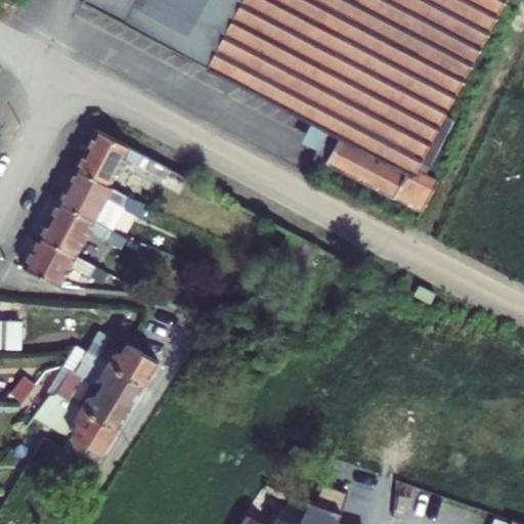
[(87,0),(85,6),(335,139),(324,158),(429,213),(445,182),(427,171),(514,0),(87,0)]
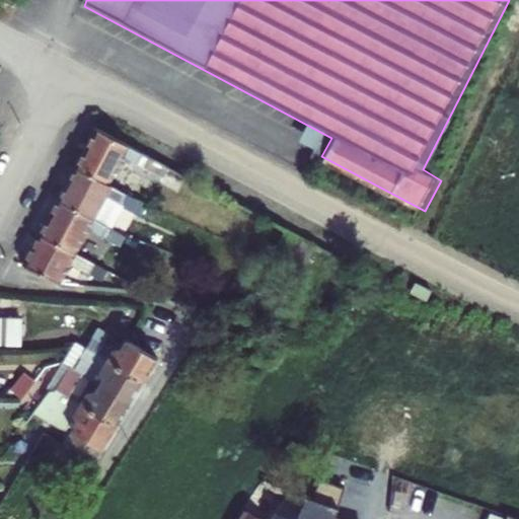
[(94,147),(84,166),(124,189),(137,165),(160,177),(167,165),(103,132),(94,147)]
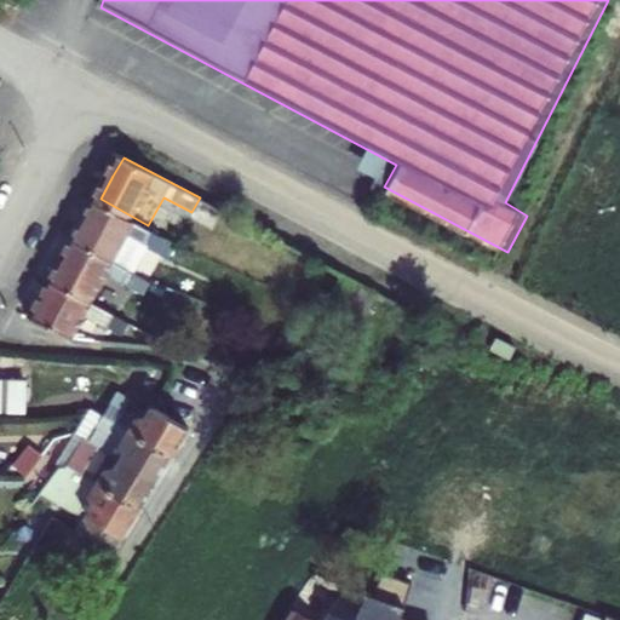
[(101,199),(78,237),(125,264),(138,241),(166,257),(176,241),(148,225),(101,199)]
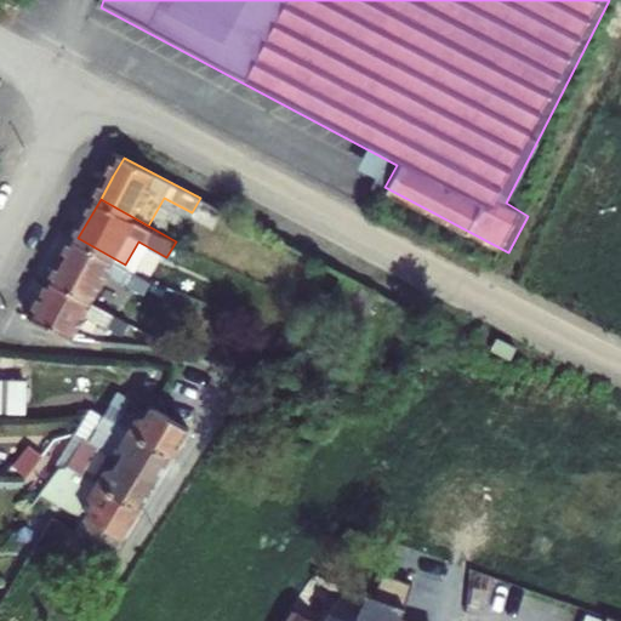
[(78,238),(56,277),(103,302),(115,281),(143,297),(153,279),(125,265),(78,238)]
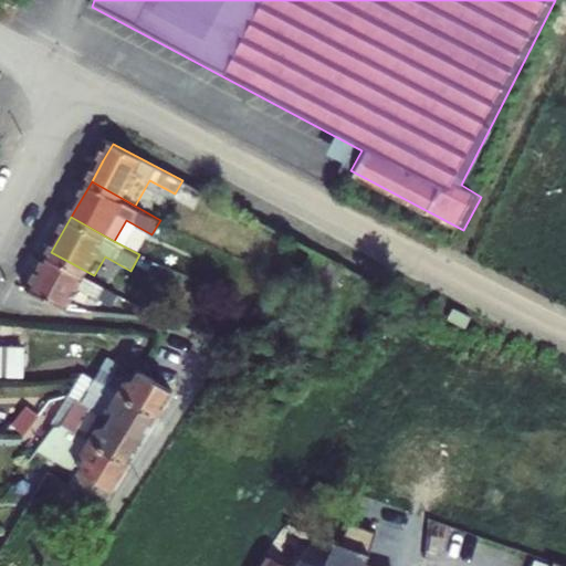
[(51,252),(31,286),(73,311),(83,294),(104,304),(115,286),(94,275),(51,252)]
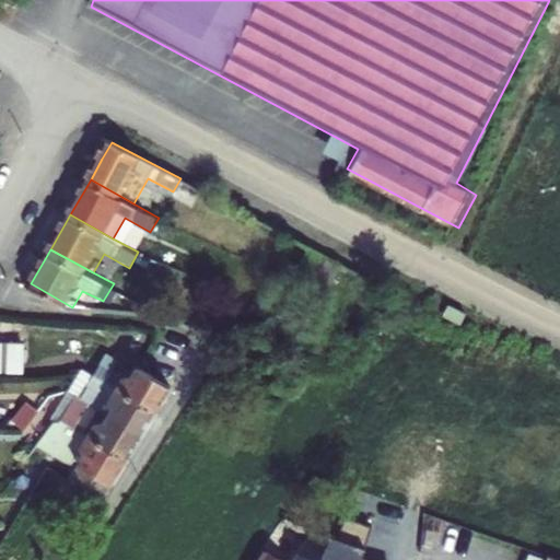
[(345,296),(340,306),(345,308),(356,301),(345,296)]
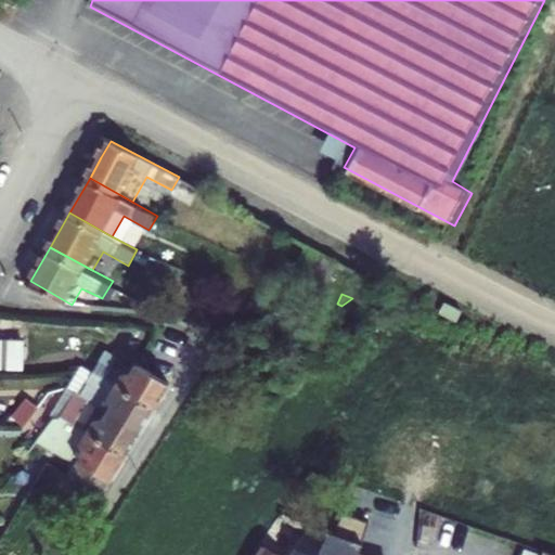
[(22,340),(0,339),(0,368),(22,369),(22,340)]
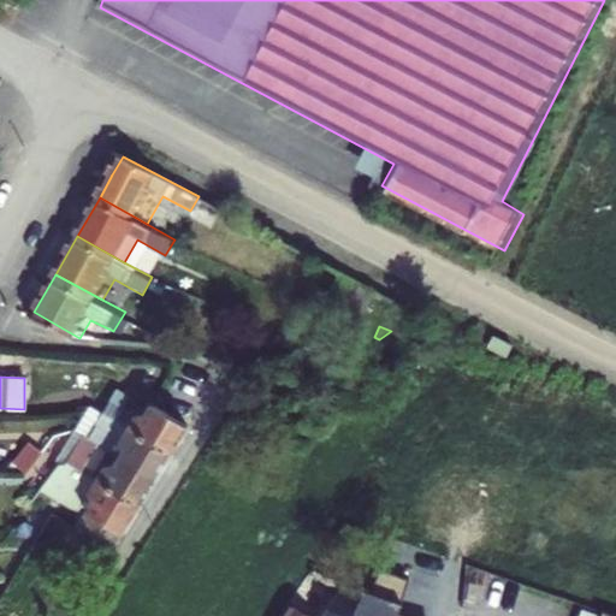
[(108,401),(101,412),(169,451),(183,425),(148,403),(143,412),(130,414),(118,407),(125,397),(113,391),(108,401)]
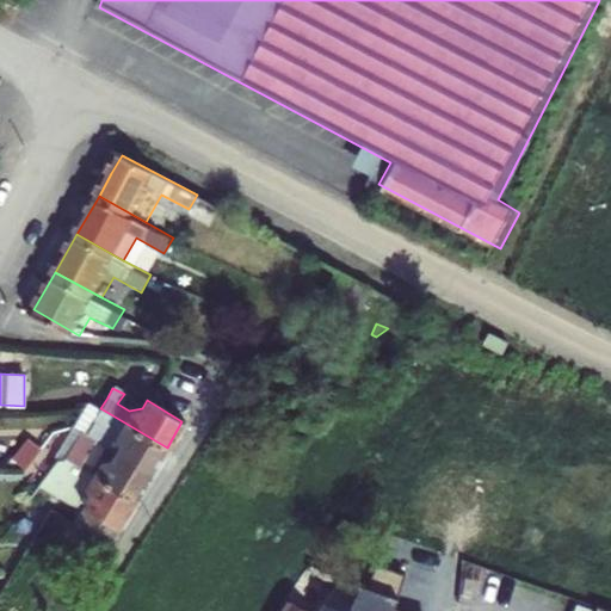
[(87,400),(71,429),(152,475),(167,448),(100,408),(87,400)]
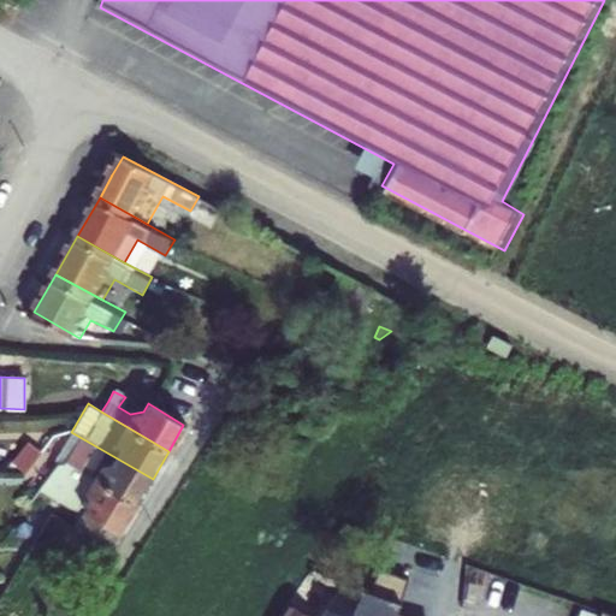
[(138,505),(153,479),(71,432),(55,458),(61,462),(138,505)]
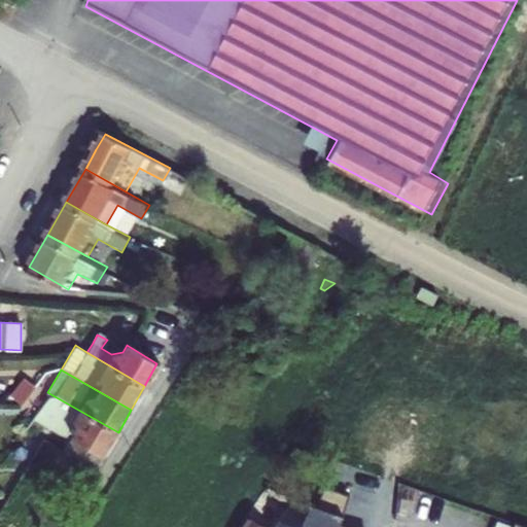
[(8,398),(22,406),(33,387),(21,379),(8,398)]
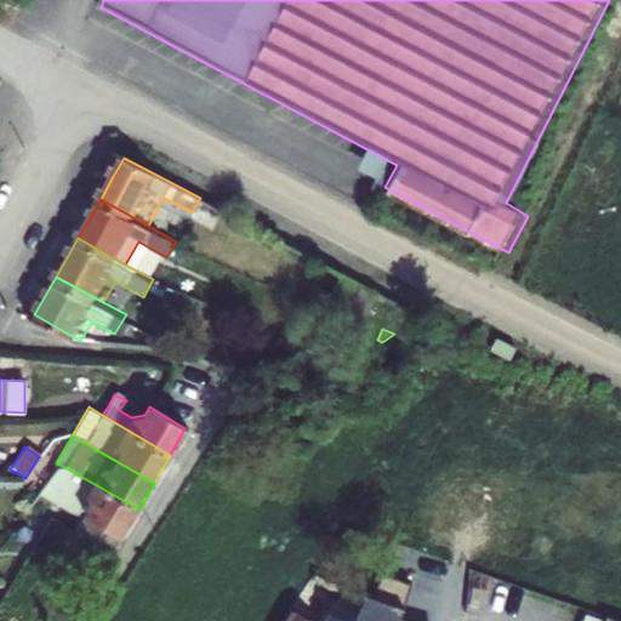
[(113,557),(140,510),(62,466),(43,491),(55,497),(87,517),(77,534),(113,557)]
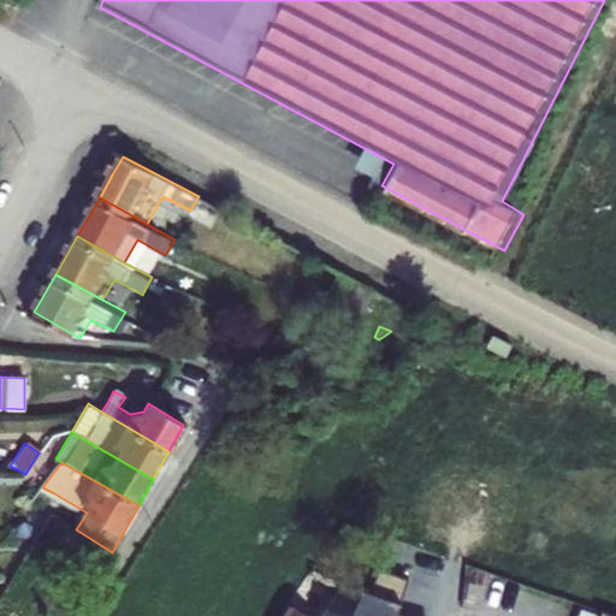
[(366,552),(319,615),(425,615),(401,606),(414,570),(366,552)]
